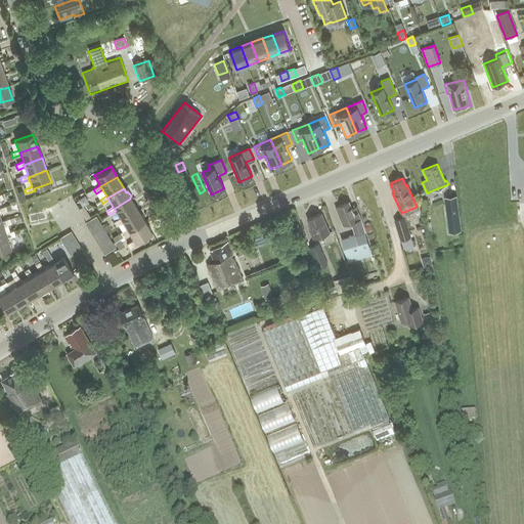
[(23,191),(16,193),(19,201),(25,199),(23,191)]
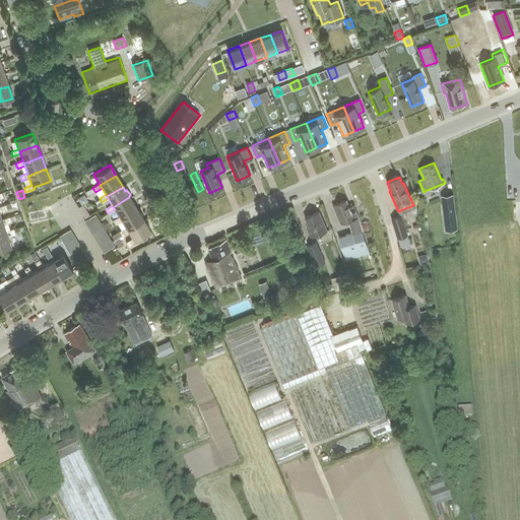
[(82,190),(74,195),(81,205),(88,199),(82,190)]
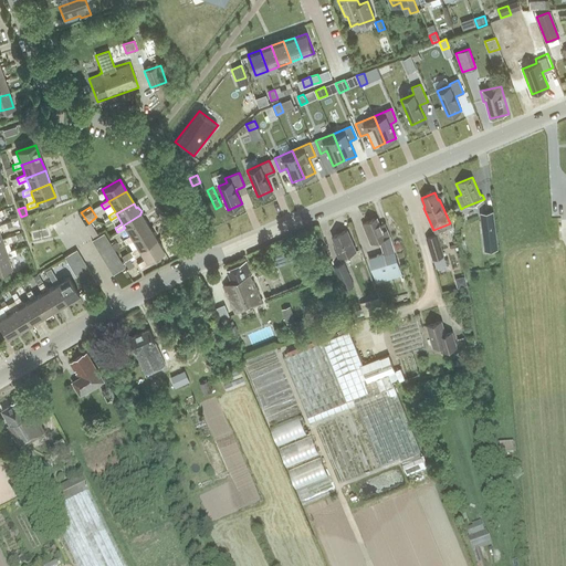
[(125,244),(132,240),(130,238),(148,227),(140,215),(123,226),(125,228),(129,236),(122,239),(125,244)]
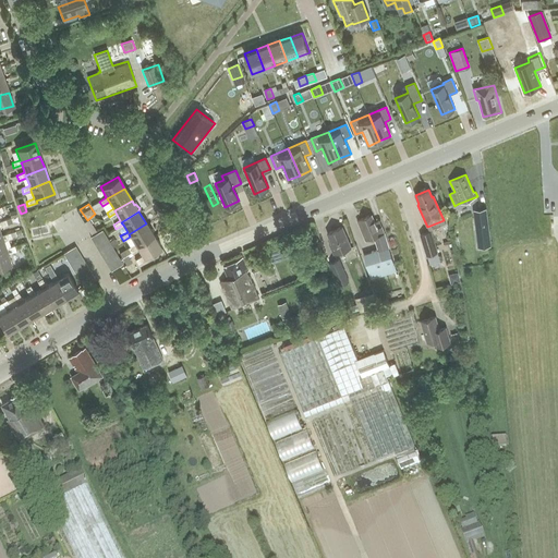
[(371,279),(397,271),(384,231),(381,227),(377,229),(372,215),(358,220),(365,241),(375,238),(378,250),(364,255),(371,279)]
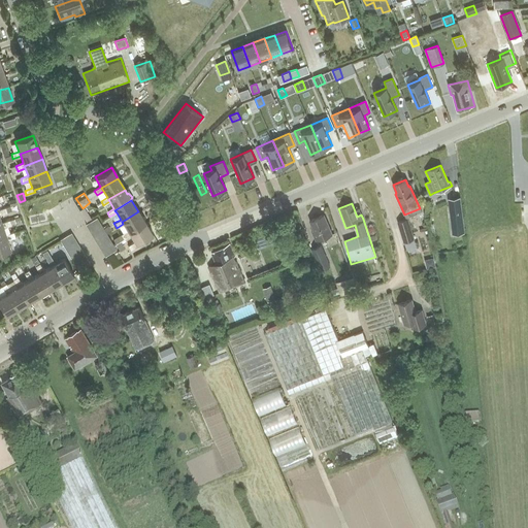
[(451,221),(463,220),(461,205),(450,206),(451,221)]
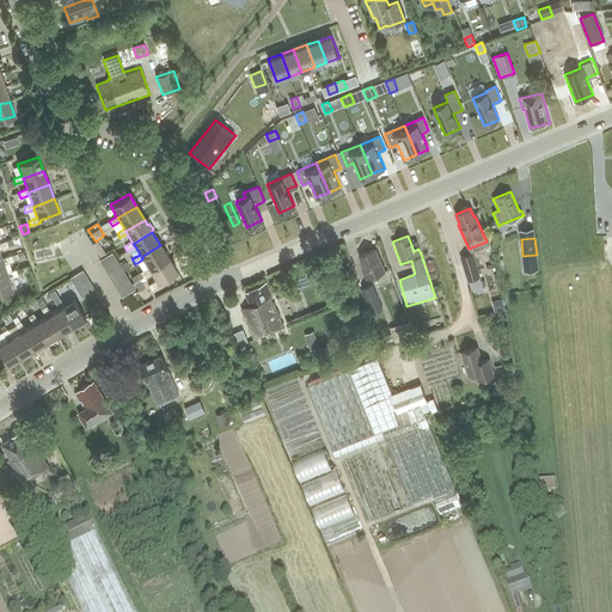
[(98,240),(92,244),(96,250),(102,246),(98,240)]
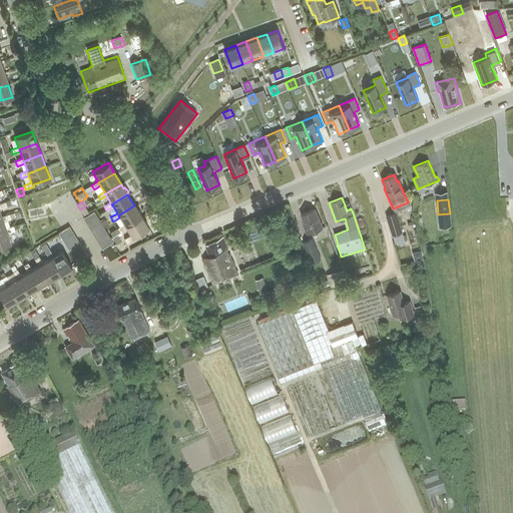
[(125,226),(141,216),(134,205),(118,215),(119,217),(123,224),(117,227),(120,232),(126,228),(125,226)]
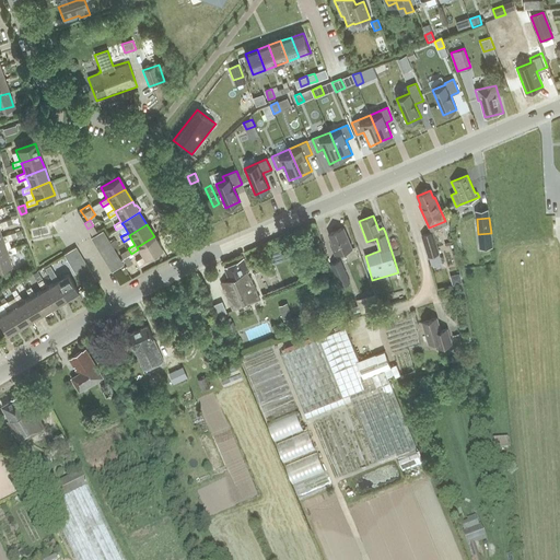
[(335,256),(352,248),(343,228),(328,234),(333,244),(330,245),(335,256)]
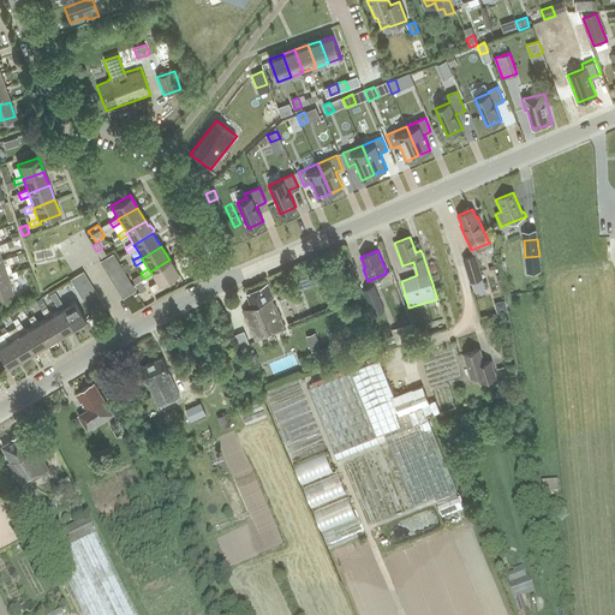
[(100,262),(103,268),(117,260),(113,254),(100,262)]
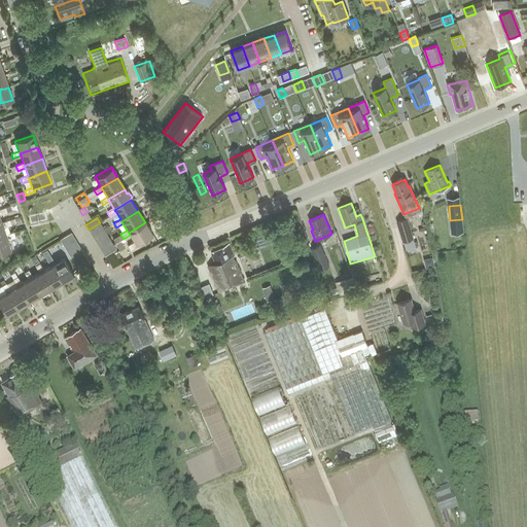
[(406,250),(416,247),(408,218),(396,221),(402,242),(403,242),(406,250)]
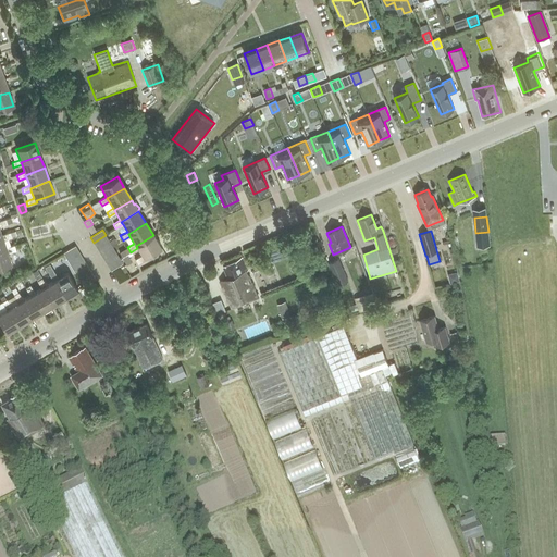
[(1,238),(0,238),(0,252),(7,251),(5,248),(2,240),(11,238),(9,233),(1,235),(1,238)]
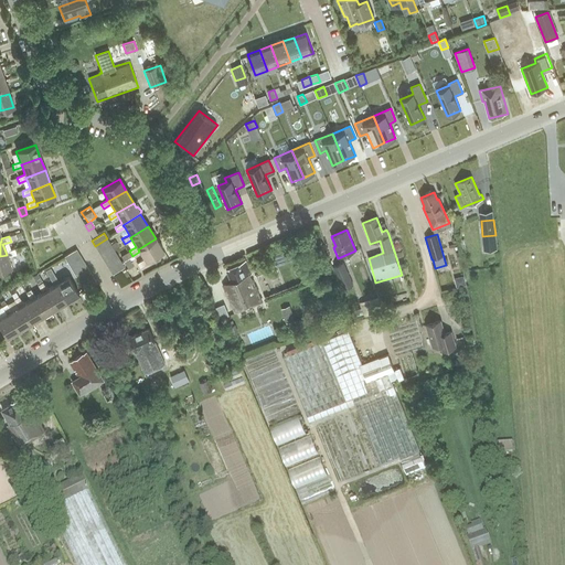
[(95,246),(98,252),(110,244),(107,238),(95,246)]
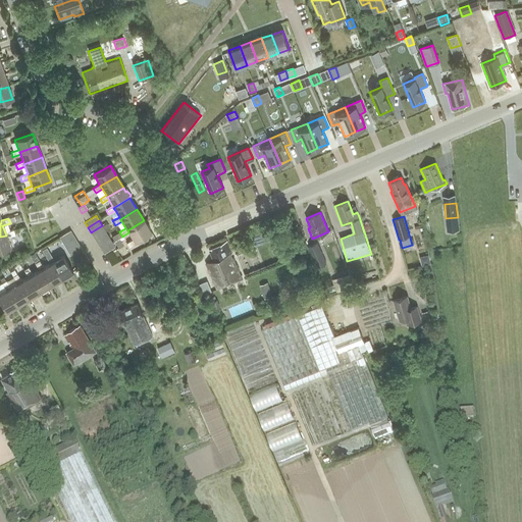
[(127,230),(128,232),(133,240),(126,243),(128,248),(137,243),(135,241),(150,231),(144,220),(127,230)]
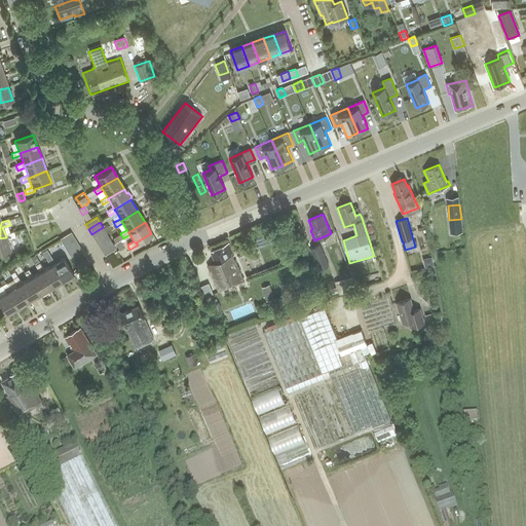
[(91,234),(95,240),(107,233),(103,227),(91,234)]
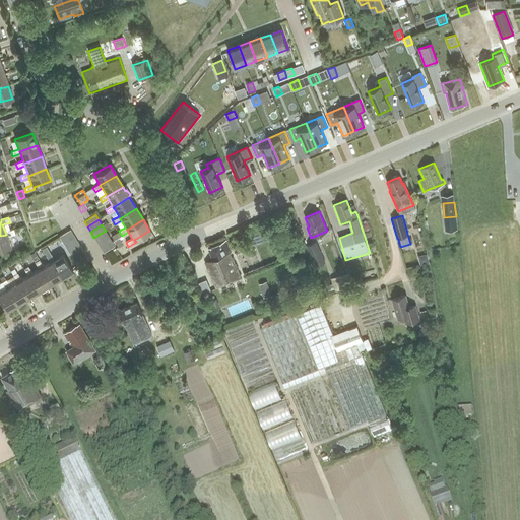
[(12,230),(5,232),(6,235),(0,236),(0,250),(10,247),(6,237),(13,234),(12,230)]
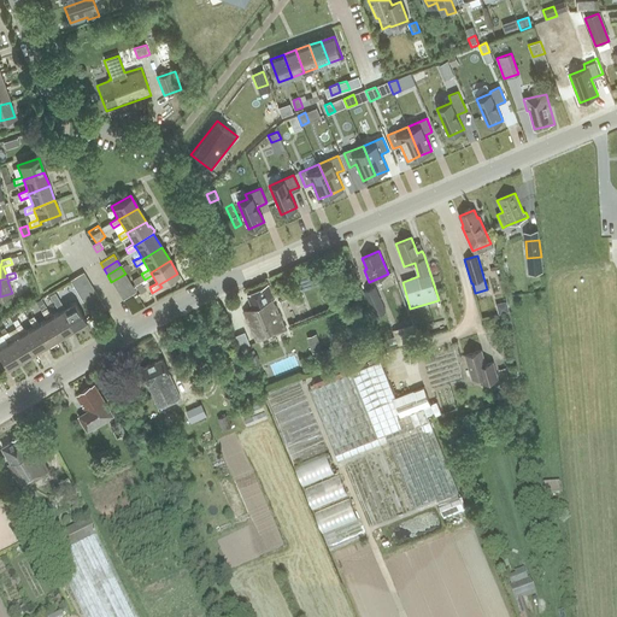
[(83,272),(70,281),(74,287),(87,278),(83,272)]
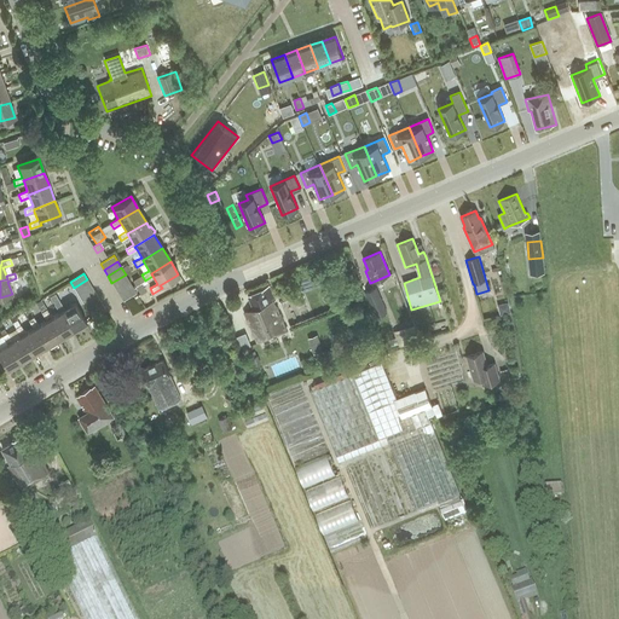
[(111,283),(116,289),(129,281),(126,275),(111,283)]
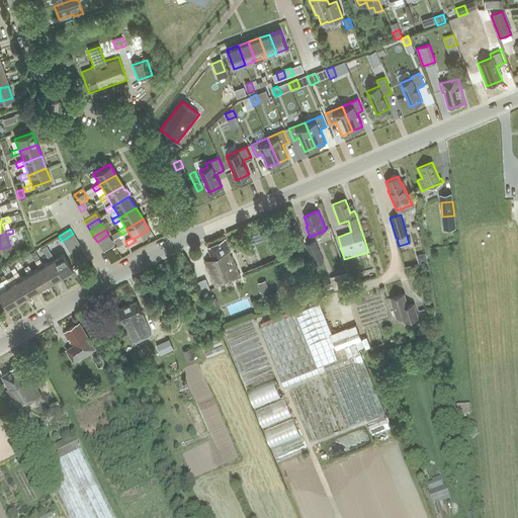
[(62,241),(65,246),(76,239),(73,234),(62,241)]
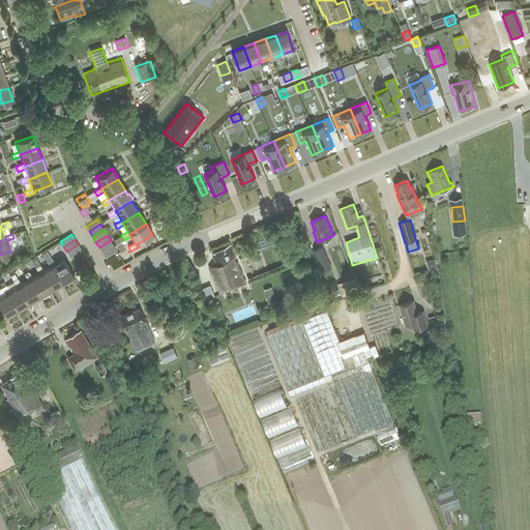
[(99,247),(102,253),(114,245),(111,240),(99,247)]
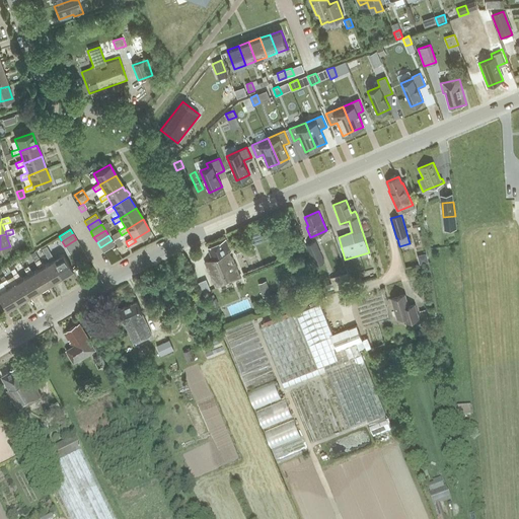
[(65,246),(69,251),(80,245),(76,239),(65,246)]
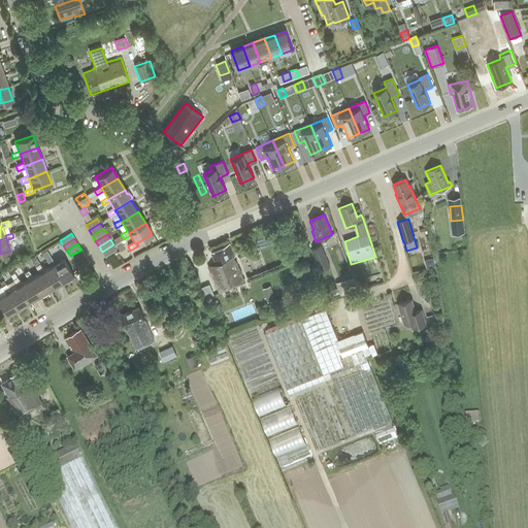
[(220,293),(229,289),(245,283),(236,261),(235,262),(233,258),(235,257),(229,243),(211,252),(217,263),(208,267),(220,293)]
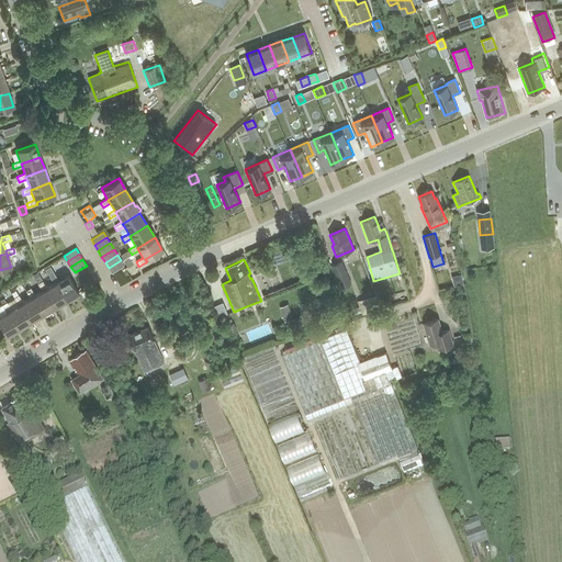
[(109,268),(112,273),(124,266),(121,260),(109,268)]
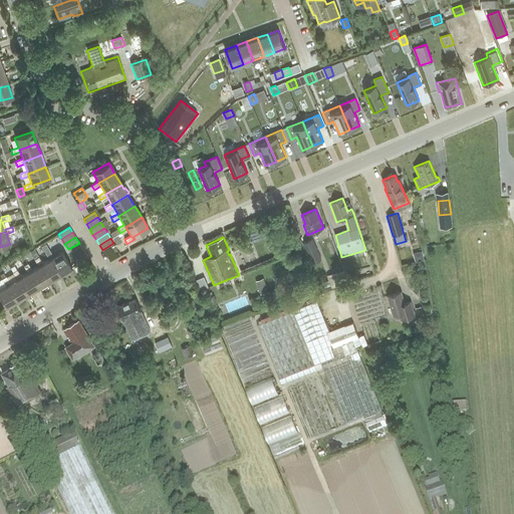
[(312,264),(321,260),(312,239),(303,243),(312,264)]
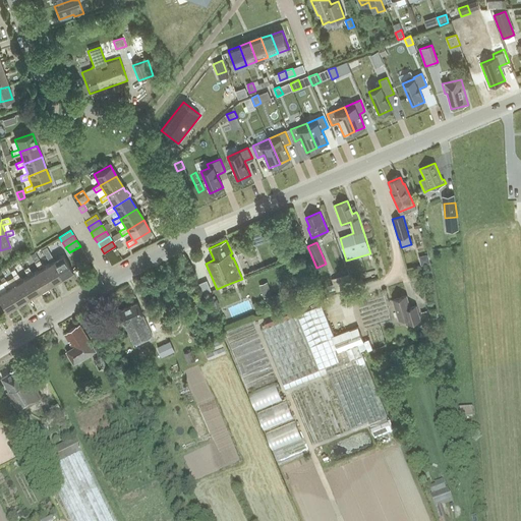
[(69,252),(72,257),(83,251),(80,246),(69,252)]
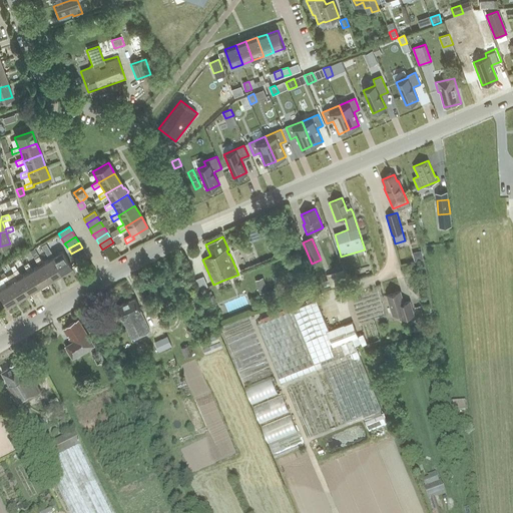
[(243,247),(242,242),(230,247),(232,251),(243,247)]
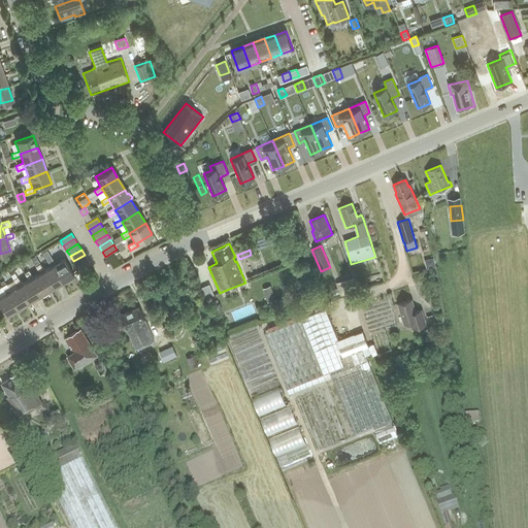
[(73,261),(76,267),(88,260),(85,255),(73,261)]
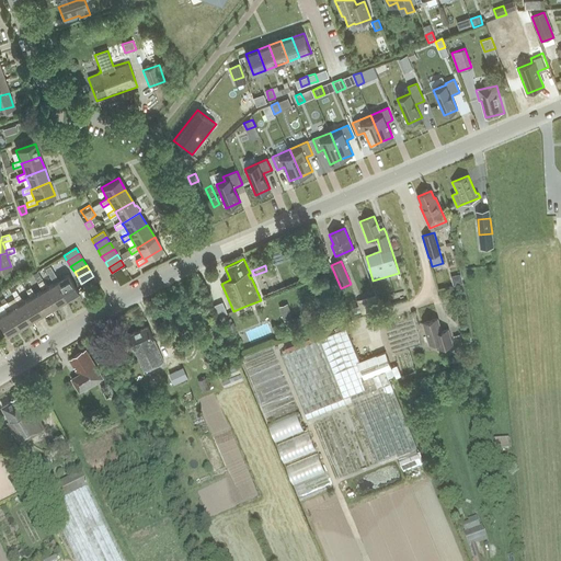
[(454,284),(462,282),(461,273),(453,274),(454,284)]
